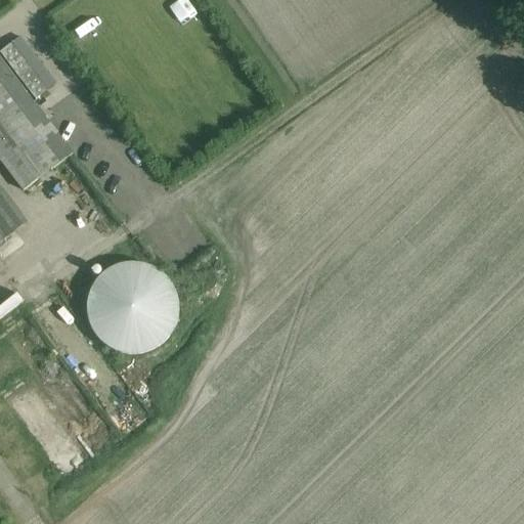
[(48,92),(12,44),(0,53),(36,101),(48,92)]
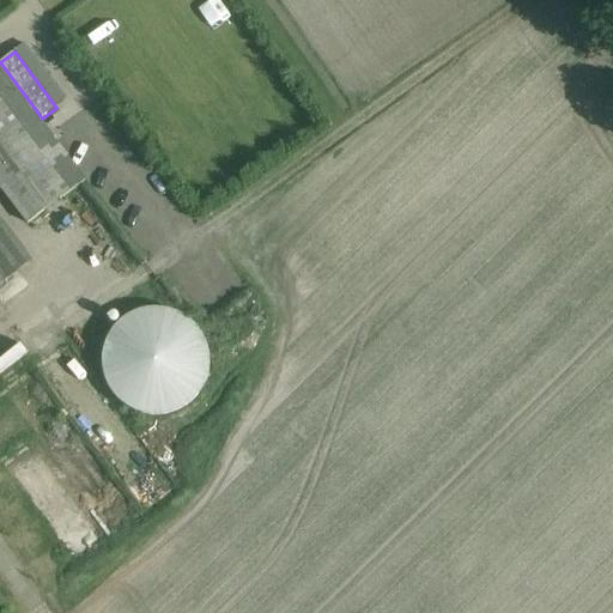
[(0,188),(28,225),(84,182),(0,68),(0,188)]
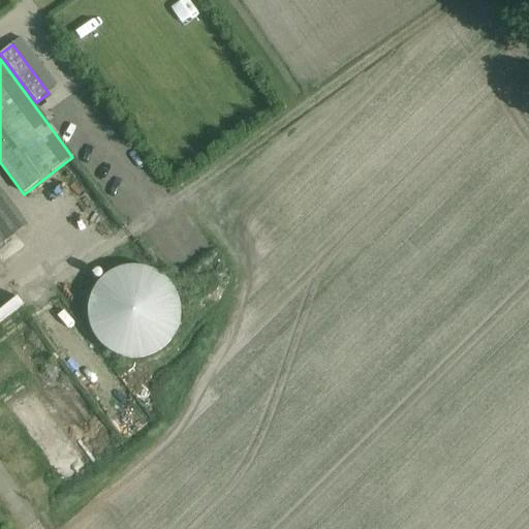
[(0,196),(0,245),(23,228),(0,196)]
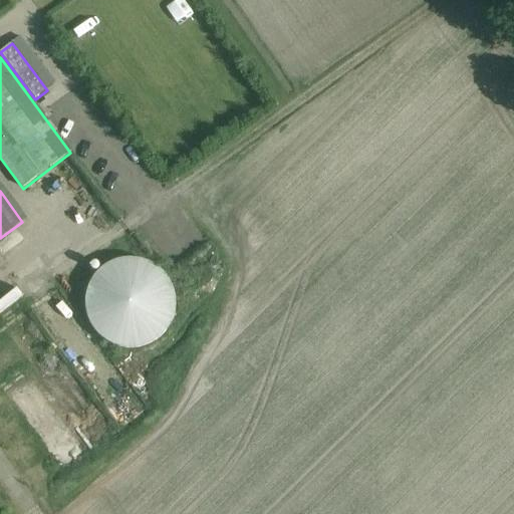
[(61,256),(76,243),(70,236),(55,248),(61,256)]
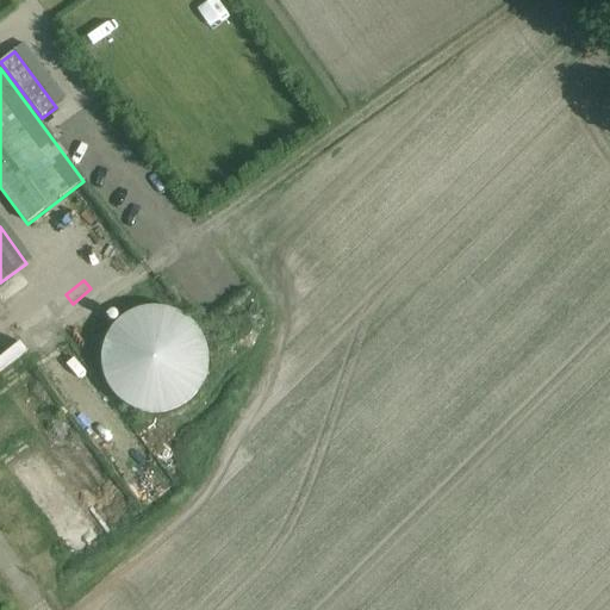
[(165,307),(155,307),(145,307),(137,310),(129,315),(120,319),(114,327),(110,334),(105,342),(103,352),(101,360),(103,369),(105,379),(109,387),(114,394),(120,402),(129,406),(137,410),(145,412),(155,414),(165,412),(174,410),(182,406),(190,402),(195,394),(201,387),(205,379),(207,369),(209,360),(207,352),(205,342),(201,334),(195,327),(190,319),(182,315),(173,310),(165,307)]
